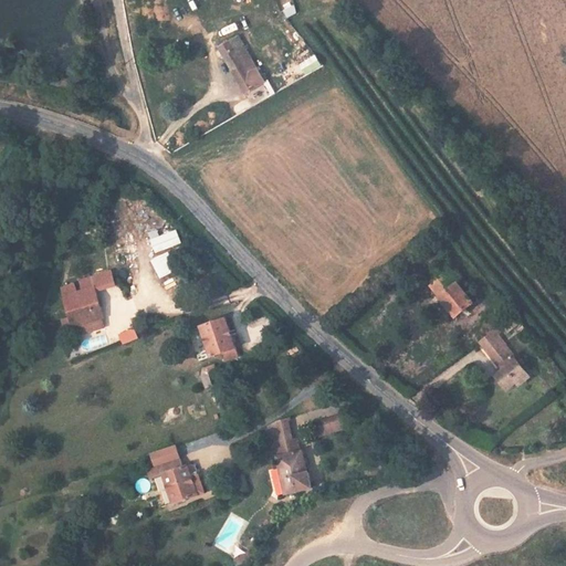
[(265,82),(240,37),(221,48),(248,92),(265,82)]
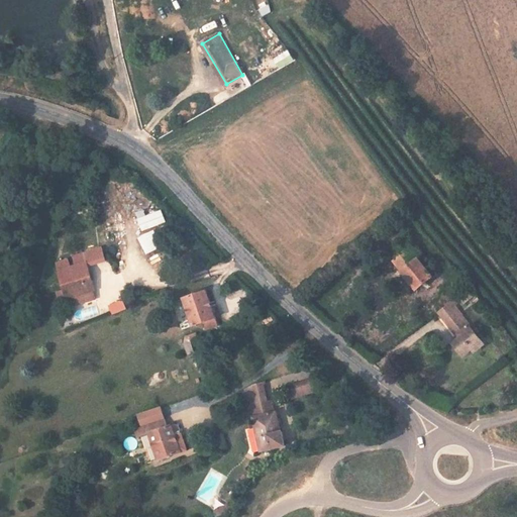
[(277,68),(293,62),(289,50),(272,57),(277,68)]
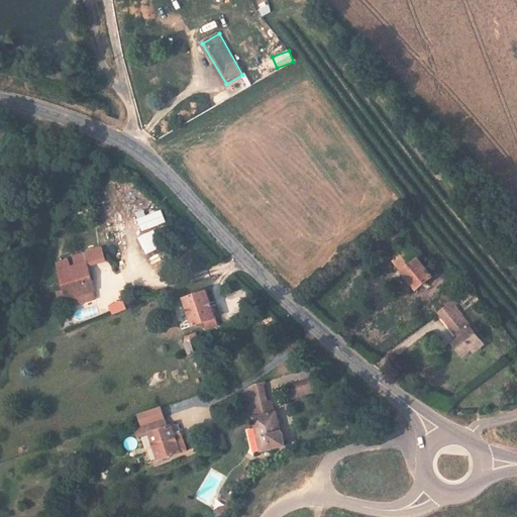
[(160,209),(135,219),(140,232),(165,222),(160,209)]
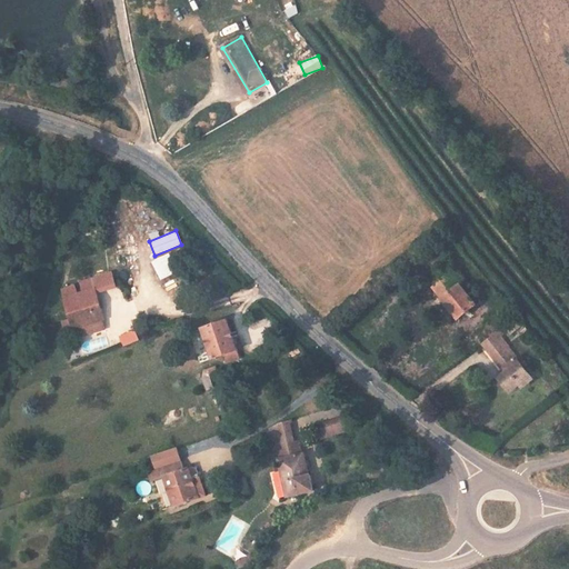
[(159,280),(179,271),(169,252),(150,262),(159,280)]
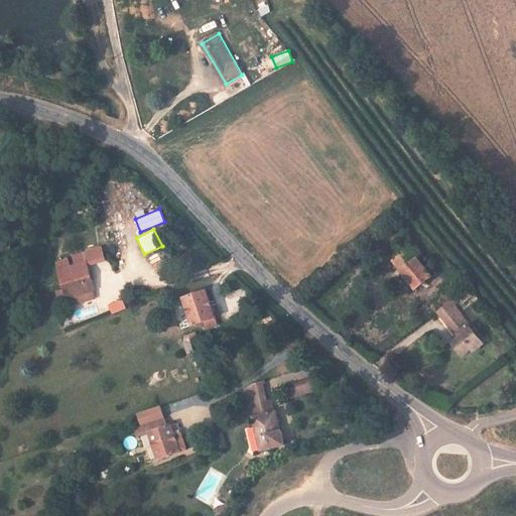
[(393,260),(402,272),(418,259),(428,252),(418,240),(393,260)]
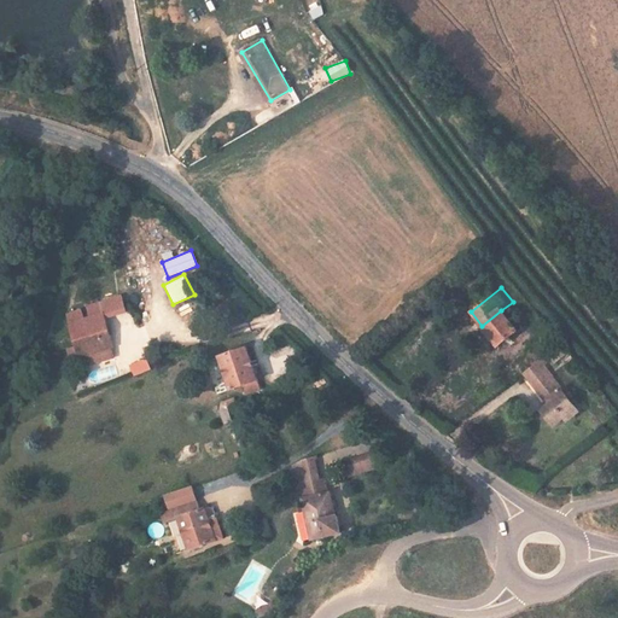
[(111,336),(104,303),(70,310),(77,344),(111,336)]
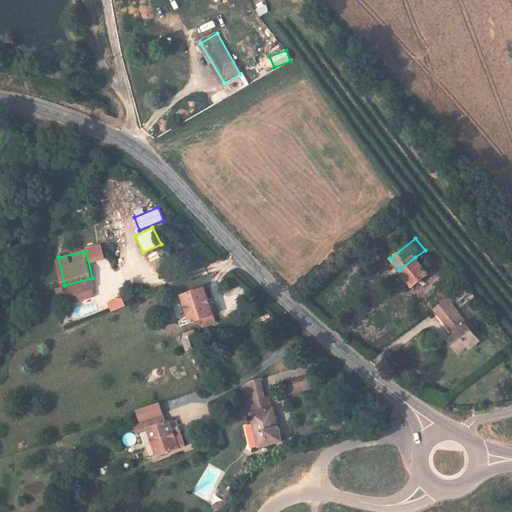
[(415,257),(399,270),(412,285),(428,273),(415,257)]
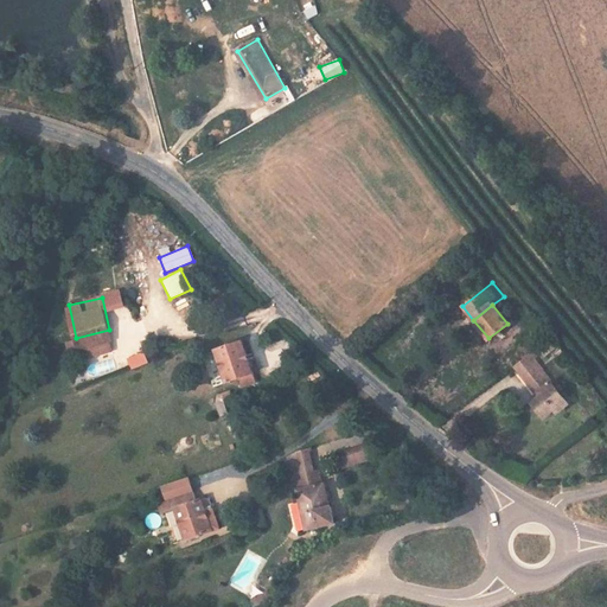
[(261,382),(244,337),(219,346),(232,384),(241,381),(244,388),(261,382)]
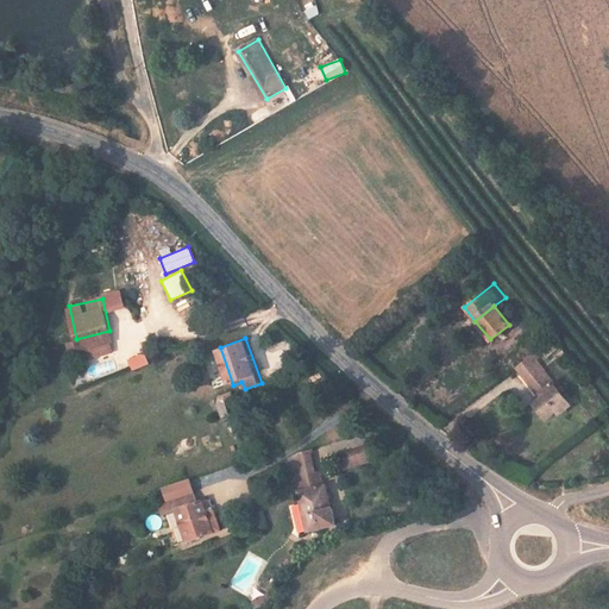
[(554,341),(542,351),(547,357),(560,349),(554,341)]
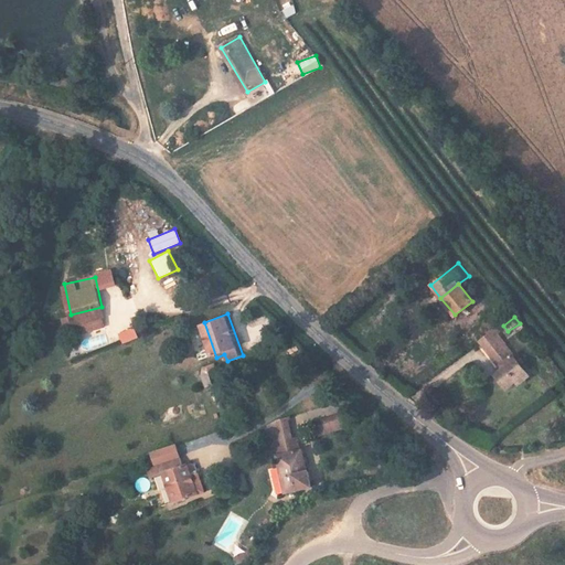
[(529,330),(524,324),(520,329),(524,334),(529,330)]
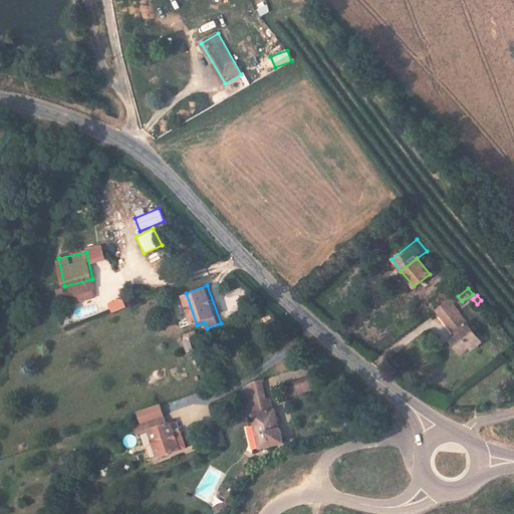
[(453,296),(437,309),(455,334),(451,337),(462,352),(471,346),(473,349),(482,341),(468,323),(464,326),(457,316),(460,313),(455,307),(459,304),(453,296)]
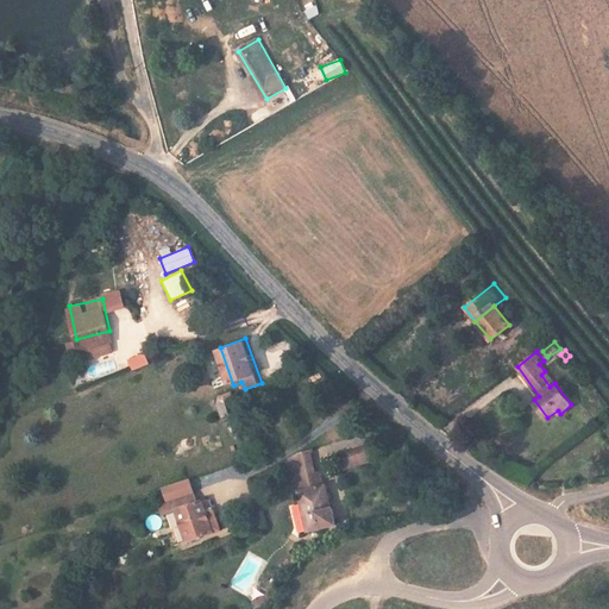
[(131,371),(149,363),(143,352),(126,360),(131,371)]
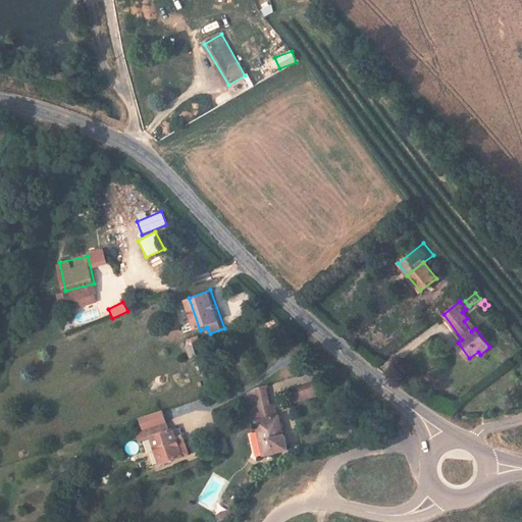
[(204,342),(202,335),(193,338),(195,345),(196,345),(199,345),(204,342)]
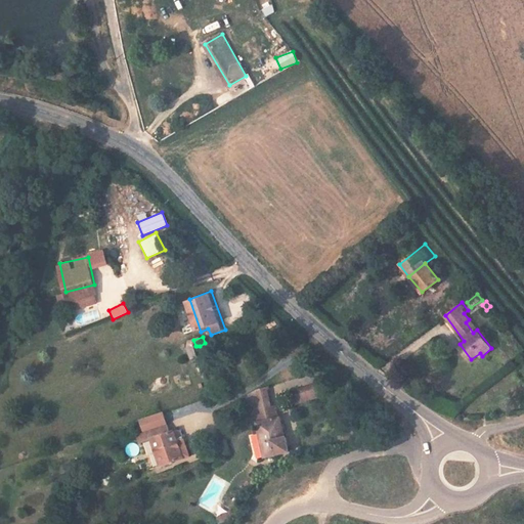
[(290,392),(295,406),(318,397),(313,383),(290,392)]
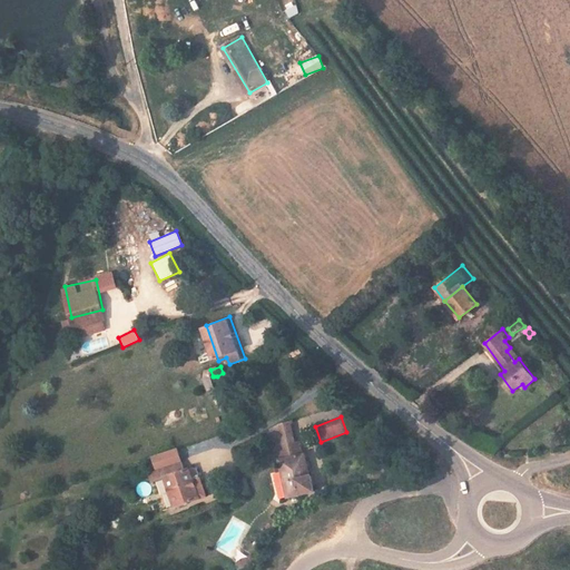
[(278,465),(286,500),(311,494),(307,481),(303,460),(301,460),(297,443),(294,444),(293,439),(276,442),(281,464),(278,465)]
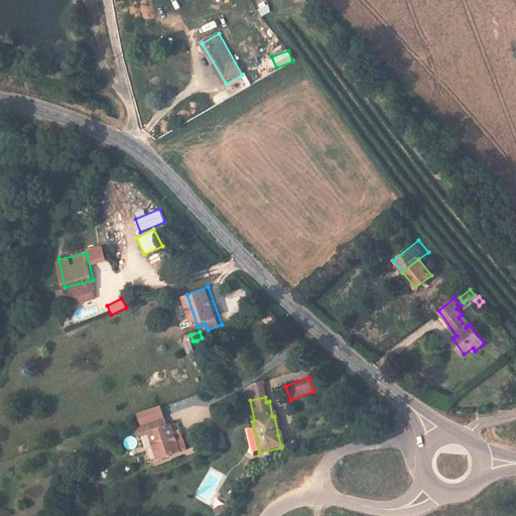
[(154,431),(149,433),(158,460),(179,453),(170,425),(167,427),(164,418),(151,423),(154,431)]
